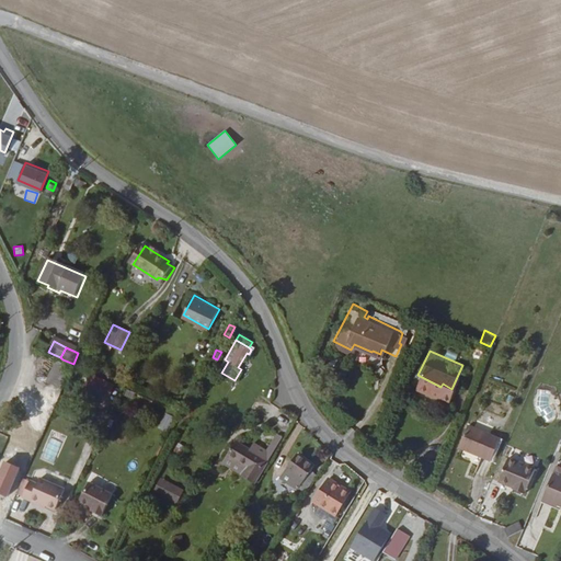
[(68,366),(56,361),(47,380),(60,387),(68,366)]
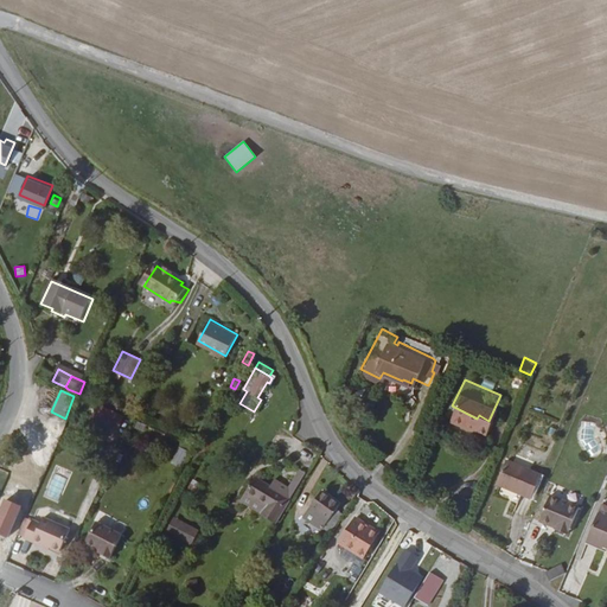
[(90,426),(115,434),(123,415),(97,406),(90,426)]
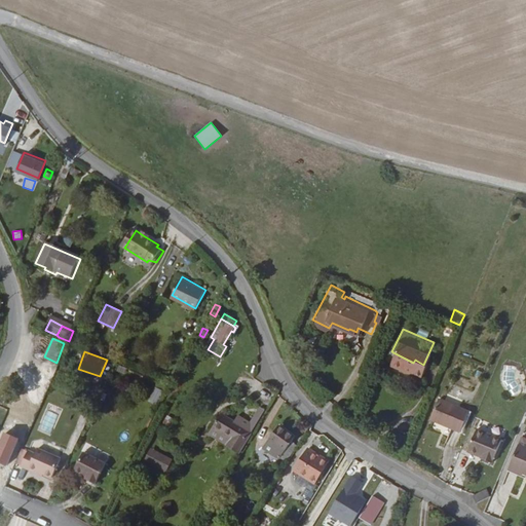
[(157,382),(148,399),(158,404),(167,387),(157,382)]
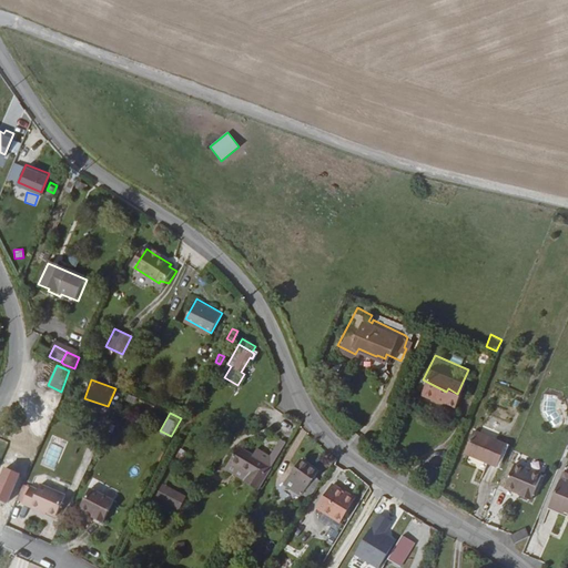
[(495,467),(505,445),(475,430),(465,452),(495,467)]
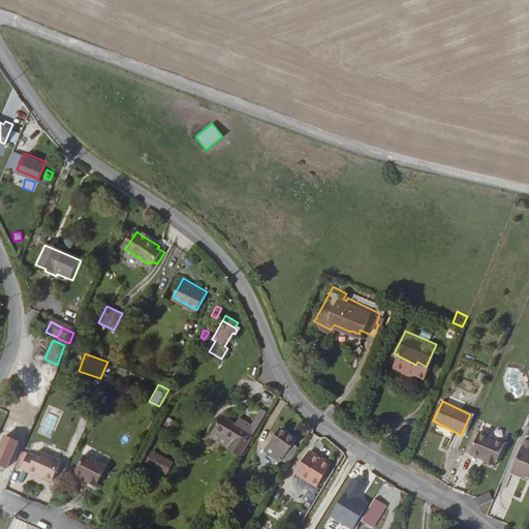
[(9,410),(0,405),(0,413),(6,416),(9,410)]
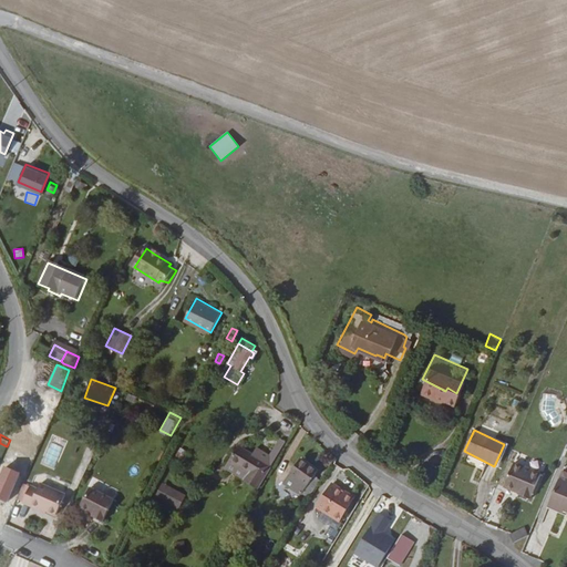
[(257,491),(286,442),(277,437),(266,455),(253,447),(249,454),(235,446),(226,462),(228,463),(224,470),(243,481),(241,482),(257,491)]
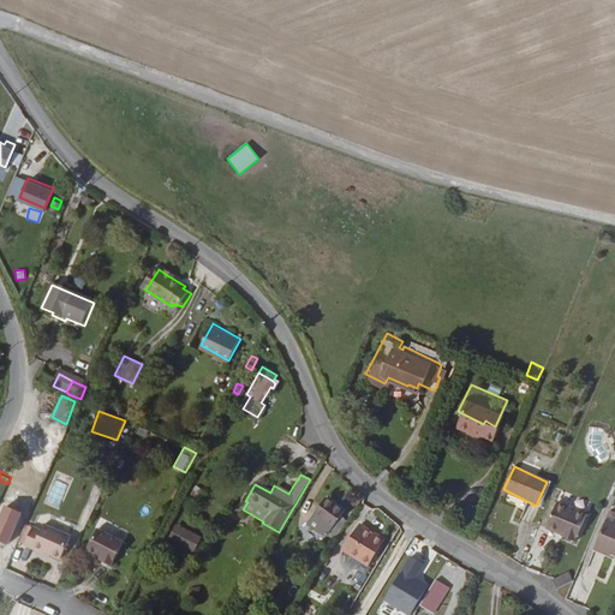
[(328,536),(340,518),(345,509),(326,496),(310,521),(328,536)]
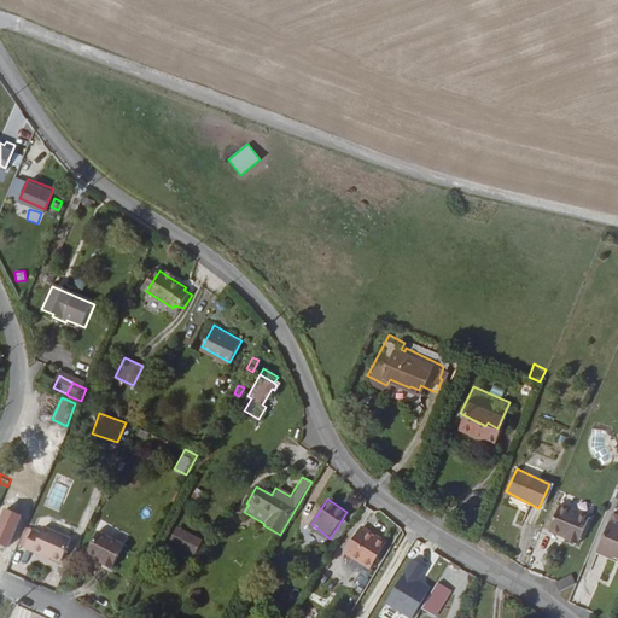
[(578,537),(590,512),(561,499),(549,525),(560,530),(563,526),(567,529),(566,532),(578,537)]
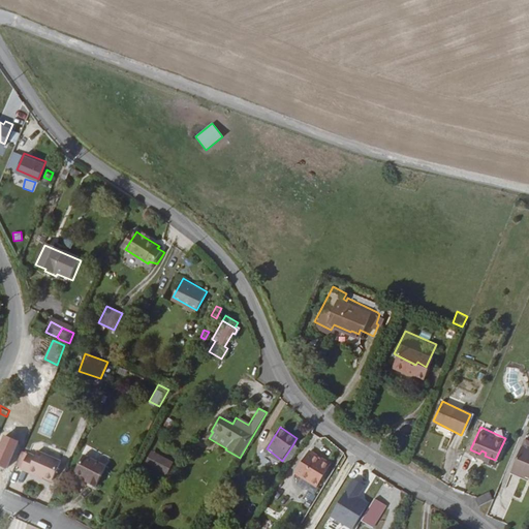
[(512,467),(526,474),(528,475),(528,447),(522,444),(512,467)]
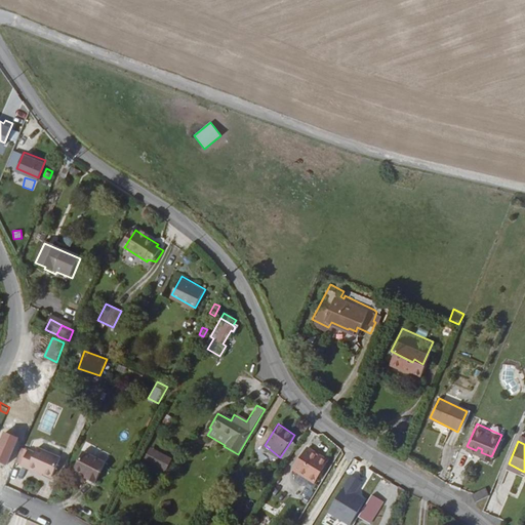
[(286,461),(296,446),(290,442),(280,457),(286,461)]
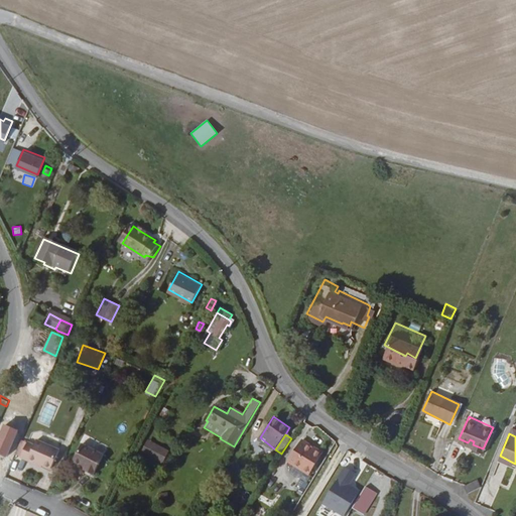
[(168,448),(149,436),(141,450),(160,463),(168,448)]
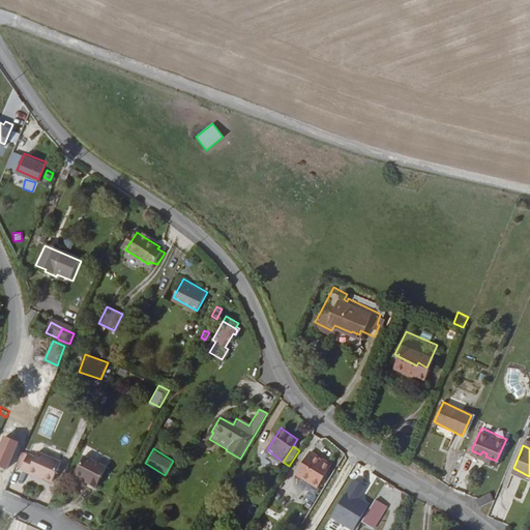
[(307,498),(330,462),(310,448),(295,472),(310,481),(302,494),(307,498)]
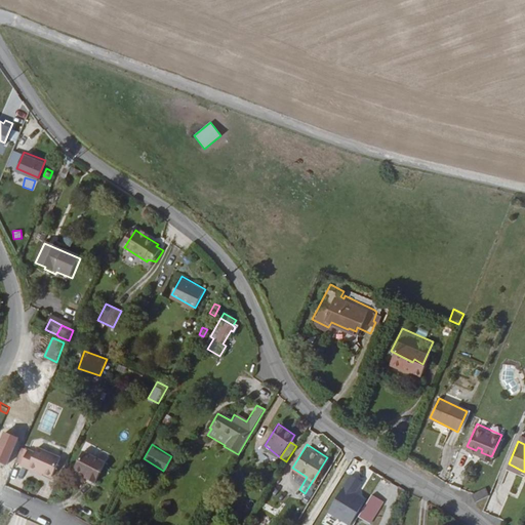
[(84,450),(75,468),(83,473),(87,475),(86,478),(90,480),(95,483),(106,462),(84,450)]
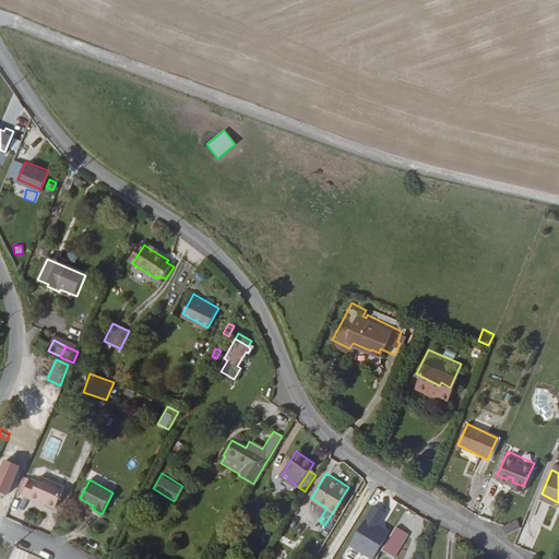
[(61,510),(68,496),(59,491),(45,485),(36,480),(28,497),(36,501),(37,499),(51,506),(61,510)]
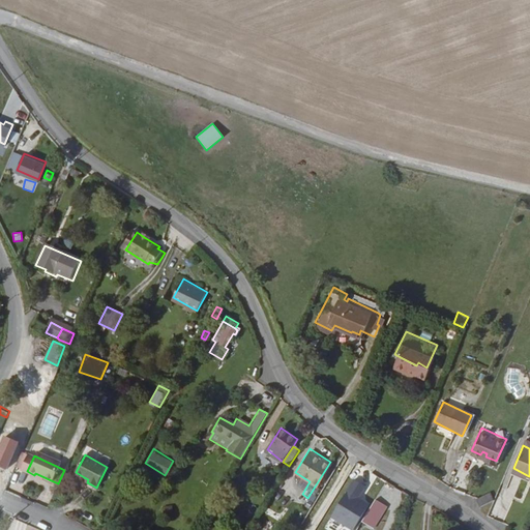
[(525,479),(527,475),(513,468),(511,472),(525,479)]
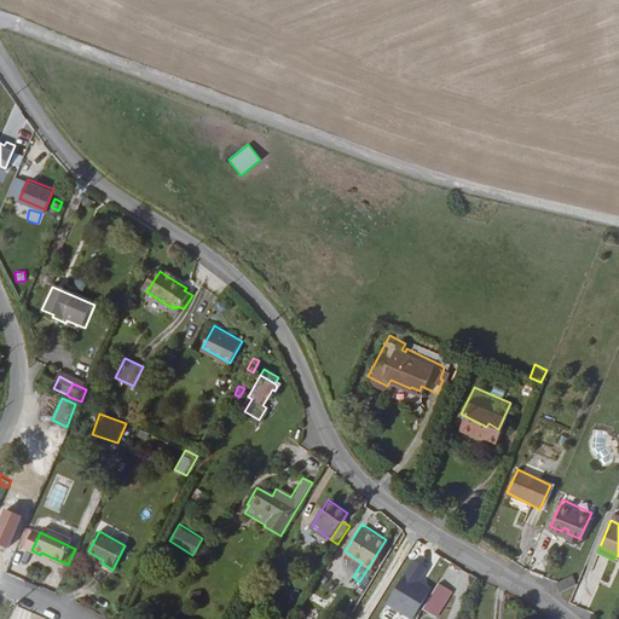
[(57,560),(41,553),(40,555),(56,562),(57,560)]
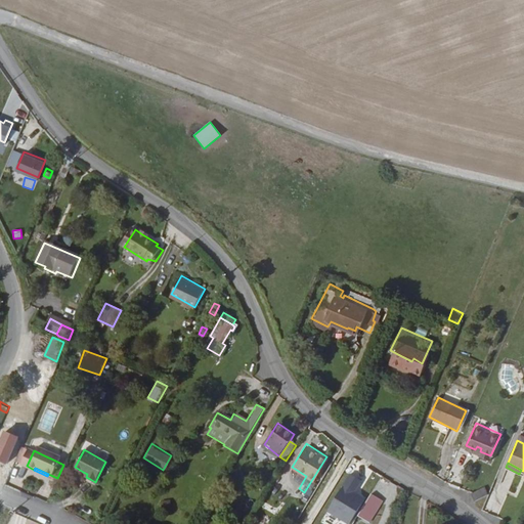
[(476,501),(488,494),(485,487),(472,493),(476,501)]
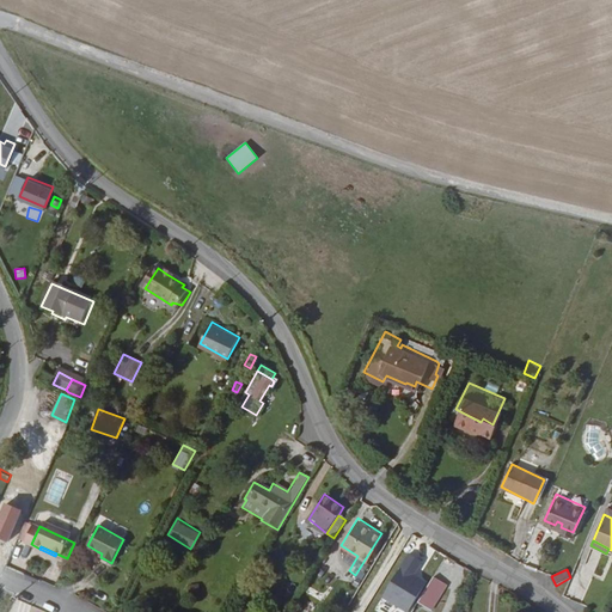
[(432,611),(448,587),(435,579),(418,604),(430,611),(432,611)]
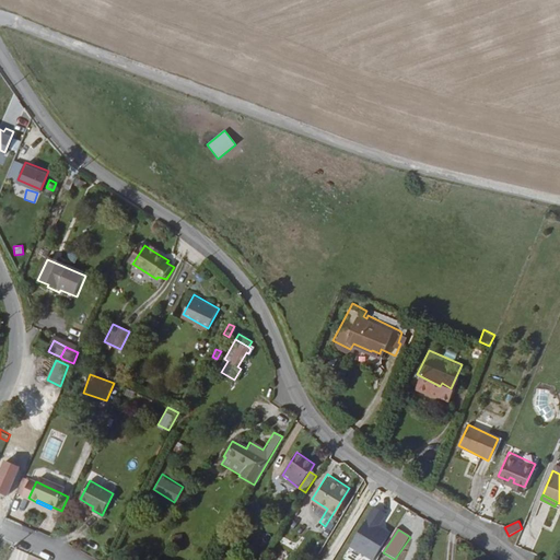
[(278,550),(276,559),(288,559),(289,551),(278,550)]
